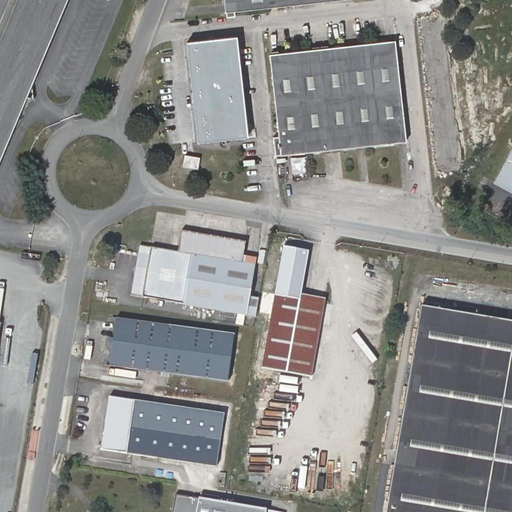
[(223,0),(225,13),(339,0),(223,0)]
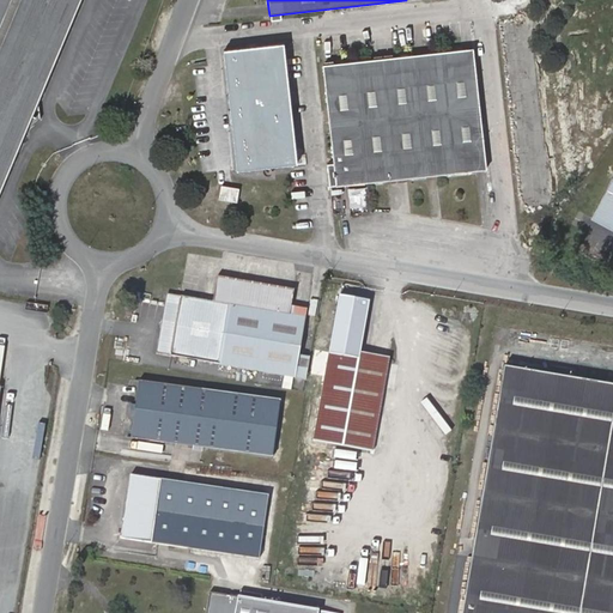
[(297,163),(283,43),(224,50),(238,170),(297,163)]
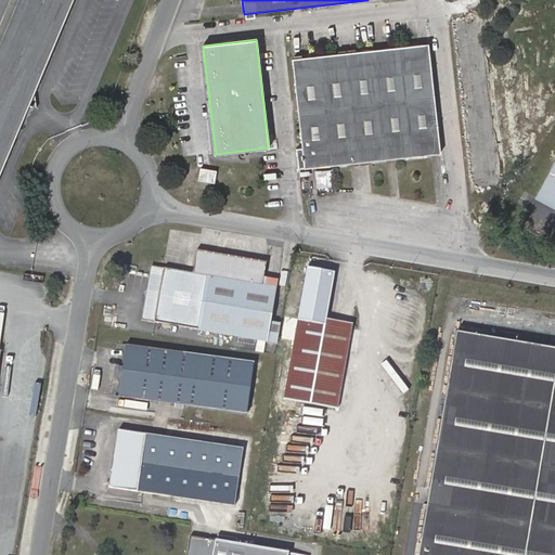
[(306,166),(442,151),(430,44),(294,60),(306,166)]
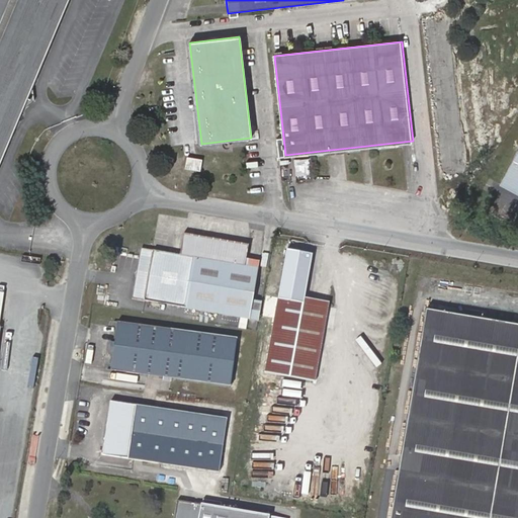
[(517,149),(500,184),(517,193),(517,149)]
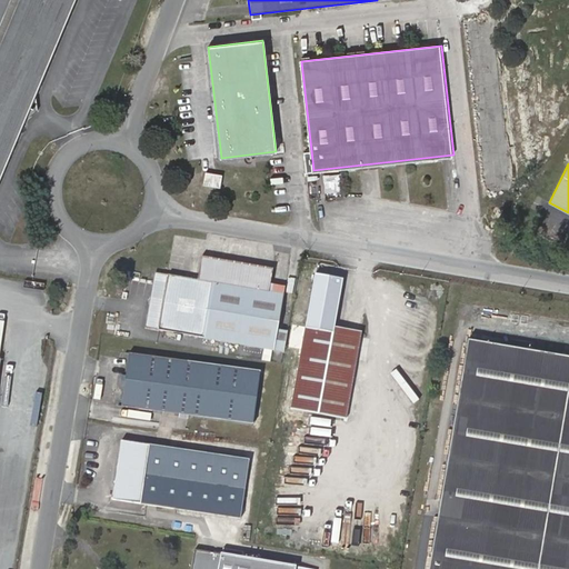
[(205,183),(220,186),(221,176),(206,172),(205,183)]
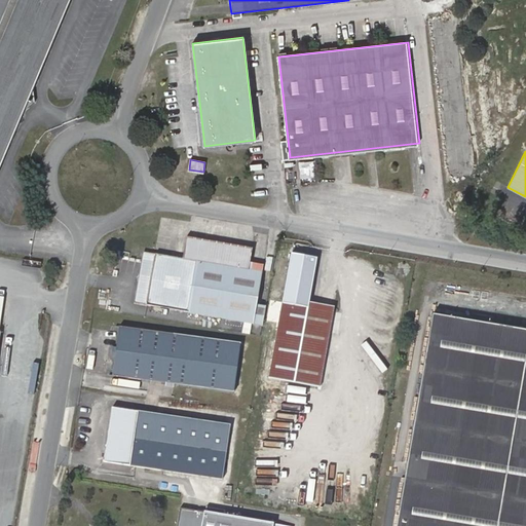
[(237,247),(186,236),(182,258),(144,252),(135,302),(237,321),(245,270),(234,268),(237,247)]
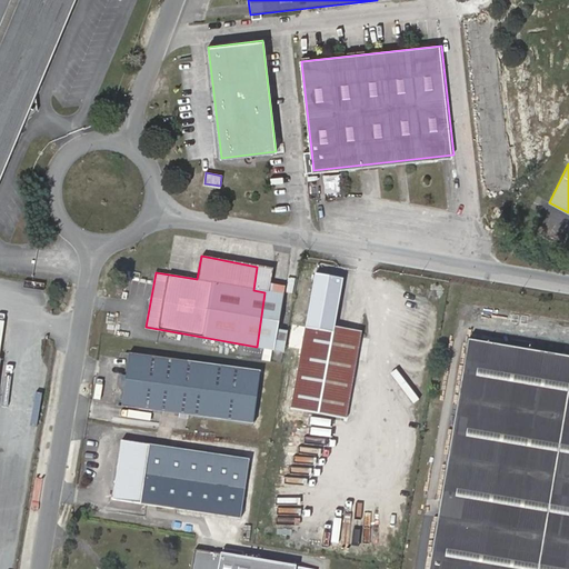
[(277,330),(285,287),(269,283),(272,270),(257,267),(253,290),(265,292),(257,347),(287,352),(290,332),(277,330)]
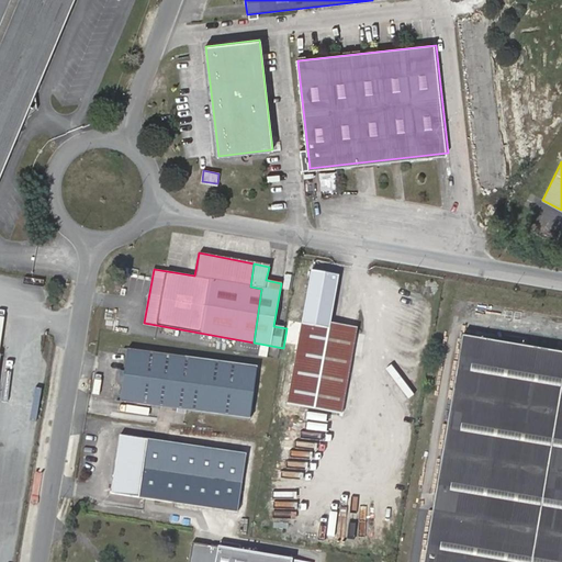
[(303,318),(302,326),(355,335),(356,327),(303,318)]
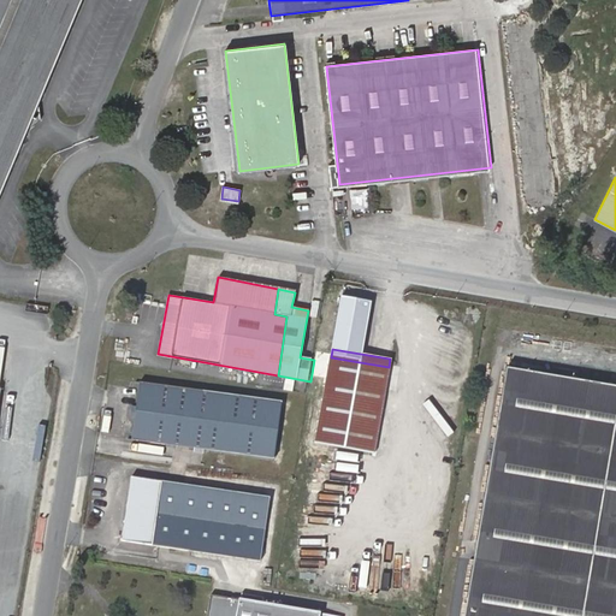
[(389,367),(331,357),(318,440),(374,451),(389,367)]
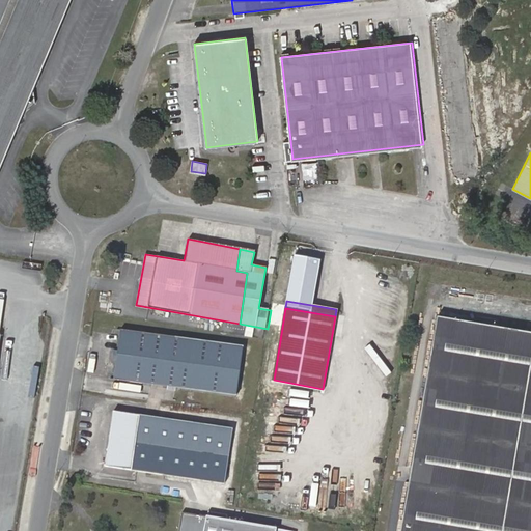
[(399,530),(505,530),(530,380),(530,333),(438,317),(399,530)]
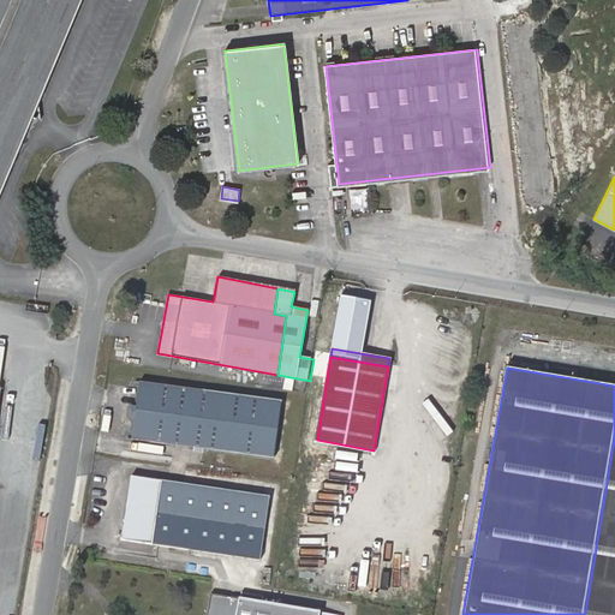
[(284,376),(281,389),(292,390),(293,378),(284,376)]
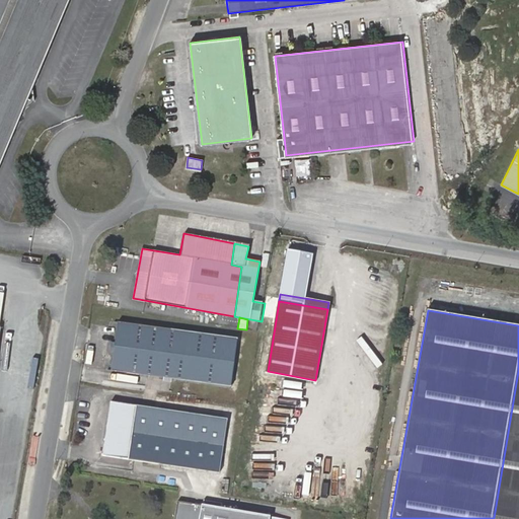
[(248,328),(256,330),(257,321),(250,320),(248,328)]
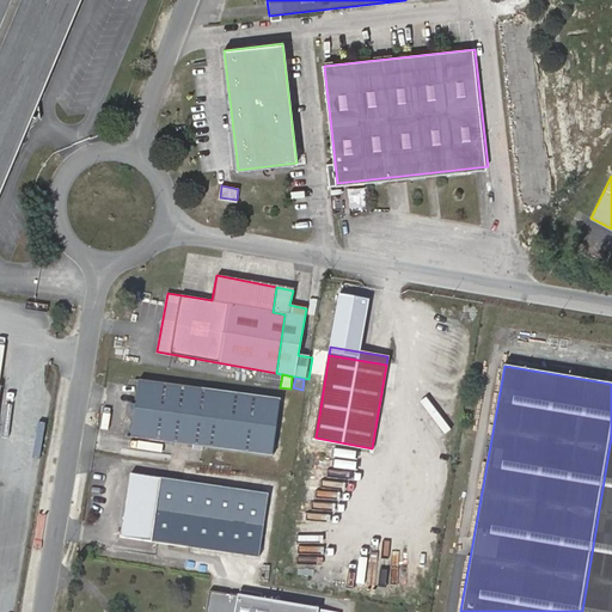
[(279,399),(139,380),(132,438),(271,456),(279,399)]
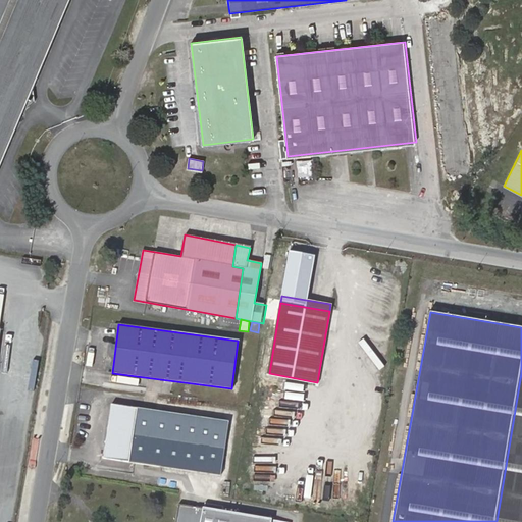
[(521,521),(521,373),(497,521),(521,521)]
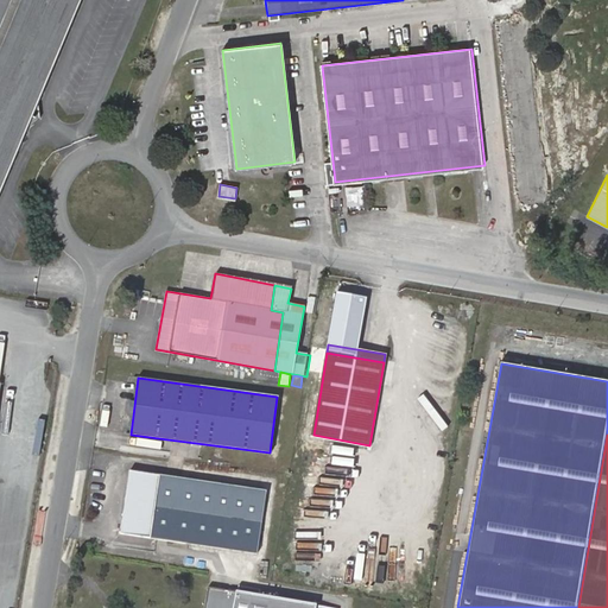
[(265,492),(130,472),(121,533),(255,552),(265,492)]
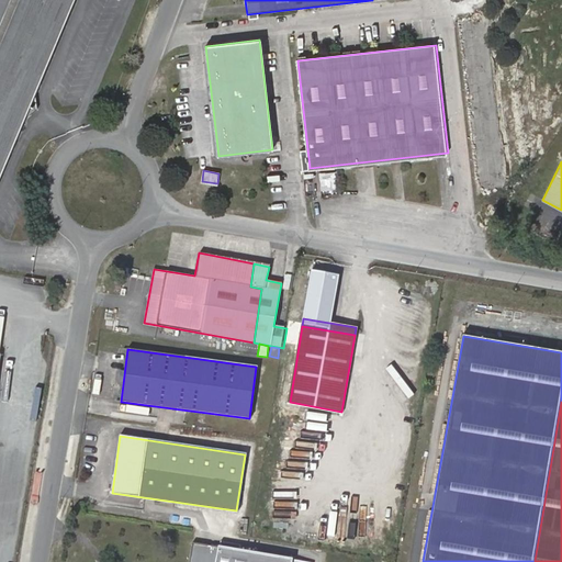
[(291,561),(292,561),(194,544),(190,561),(291,561)]
